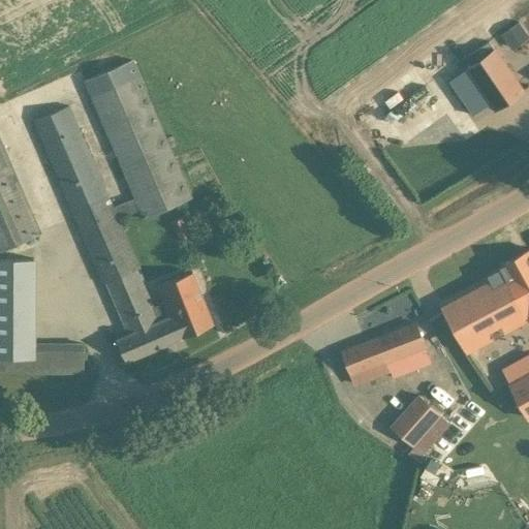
[(528,37),(528,35),(525,29),(520,22),(501,34),(512,50),(528,37)]
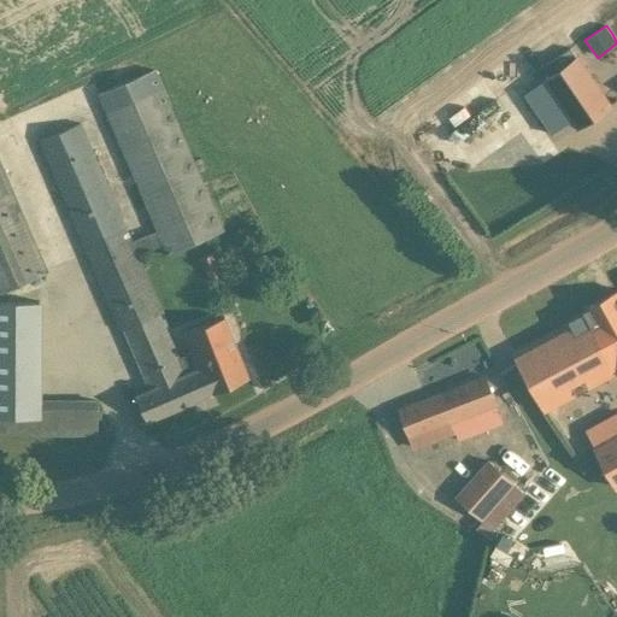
[(577,130),(613,105),(579,56),(542,80),(577,130)]
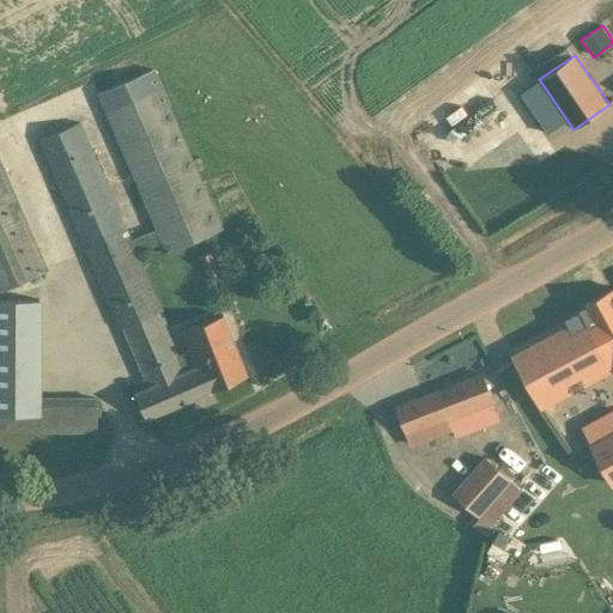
[(177,353),(161,311),(163,310),(139,253),(161,243),(165,254),(223,229),(155,68),(97,93),(155,229),(132,238),(82,122),(38,141),(119,329),(122,327),(146,384),(134,389),(137,395),(146,417),(248,374),(238,352),(223,313),(181,329),(189,349),(177,353)]
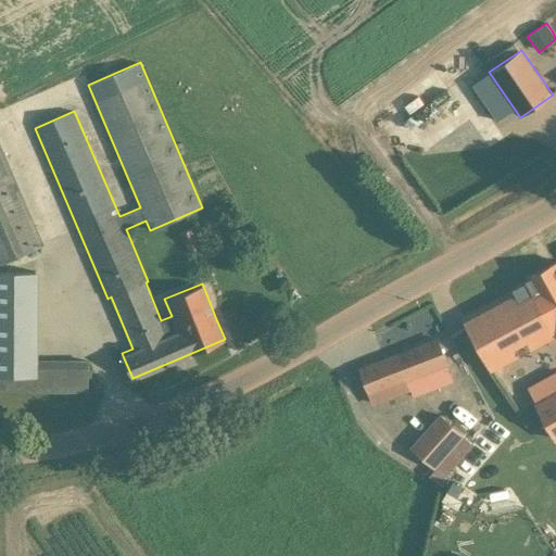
[(0,264),(45,245),(0,142),(0,264)]
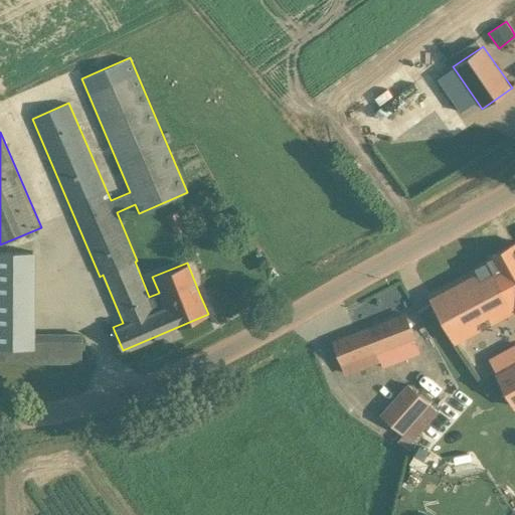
[(168,215),(176,233),(187,228),(179,210),(168,215)]
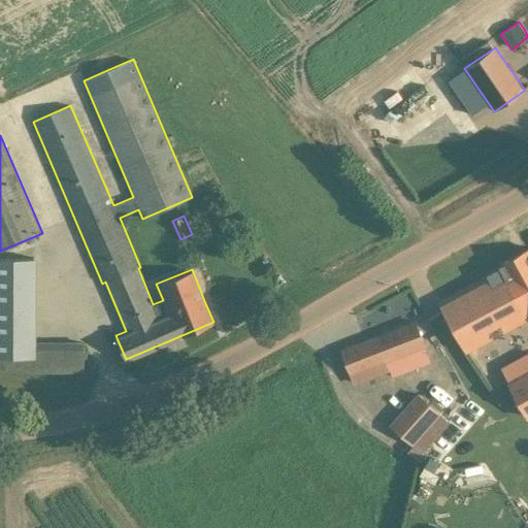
[(439,301),(444,310),(449,319),(467,353),(527,319),(527,249),(499,265),(500,267),(488,273),(488,274),(439,301)]
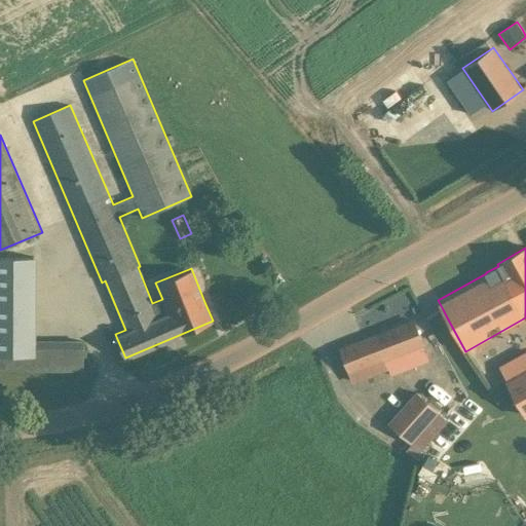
[(84,343),(35,342),(36,257),(0,257),(0,369),(84,370),(84,349),(84,343)]
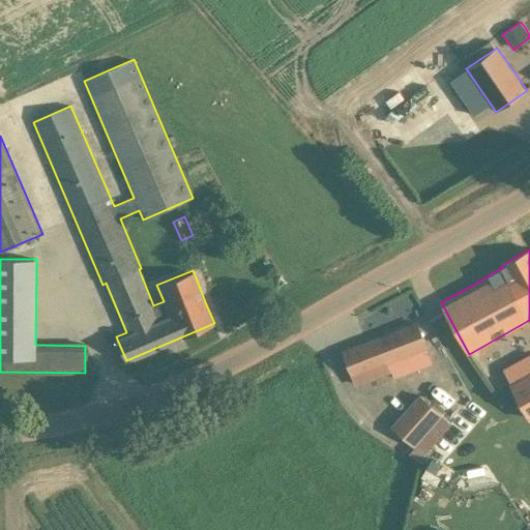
[(425,347),(424,343),(417,323),(345,351),(352,371),(356,384),(388,373),(384,361),(425,347)]
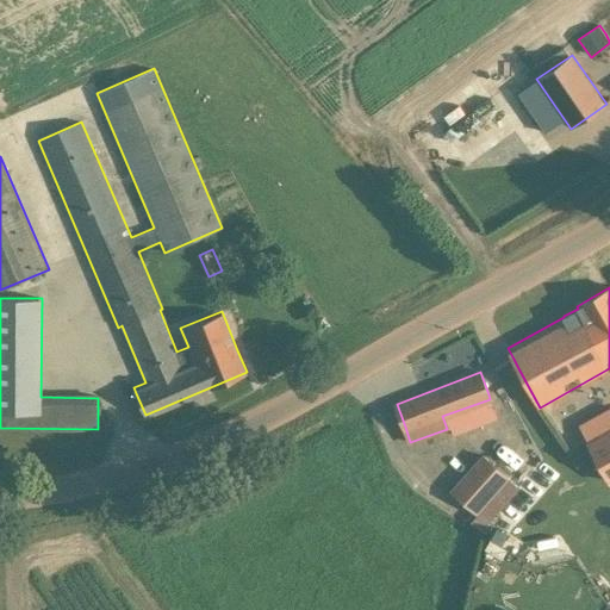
[(609,484),(609,483),(609,429),(586,442),(609,484)]
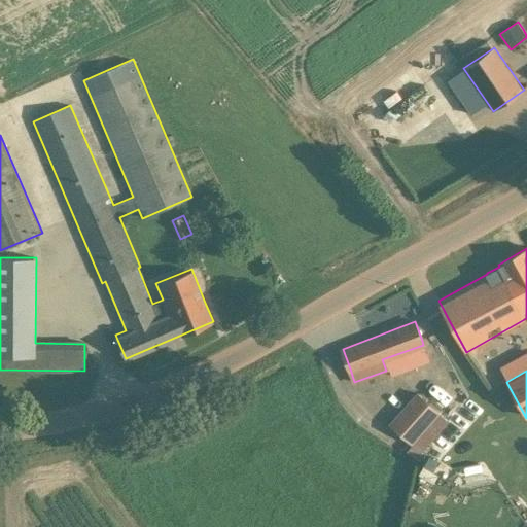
[(389,424),(412,445),(441,412),(418,391),(389,424)]
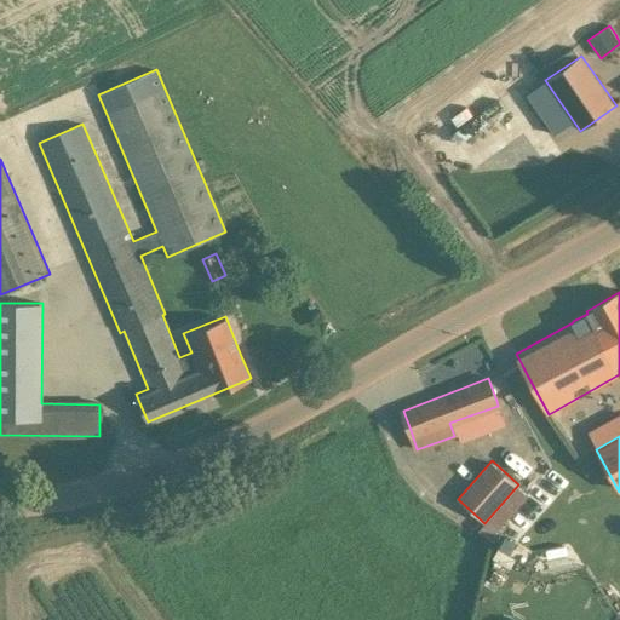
[(517,540),(498,529),(492,540),(510,551),(517,540)]
